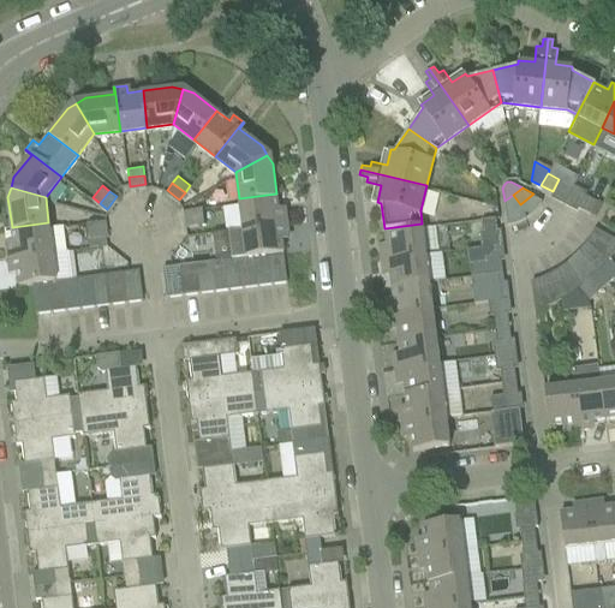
[(590,210),(596,198),(584,192),(578,204),(590,210)]
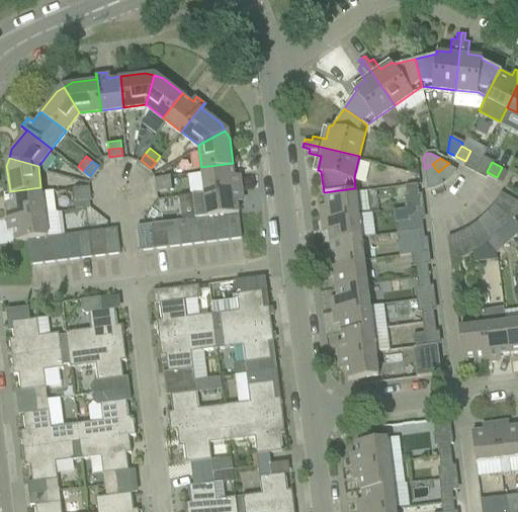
[(234,176),(233,163),(201,167),(204,190),(242,185),(240,176),(234,176)]
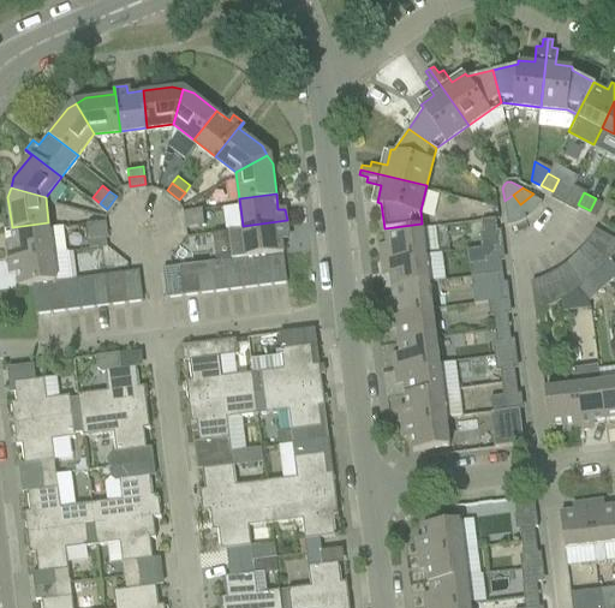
[(538,203),(542,198),(533,194),(520,204),(527,214),(531,212),(535,207),(538,203)]
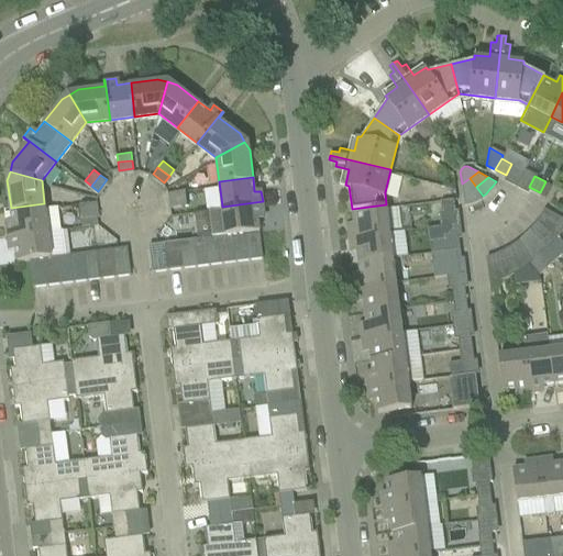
[(476,187),(470,178),(462,184),(463,195),(476,187)]
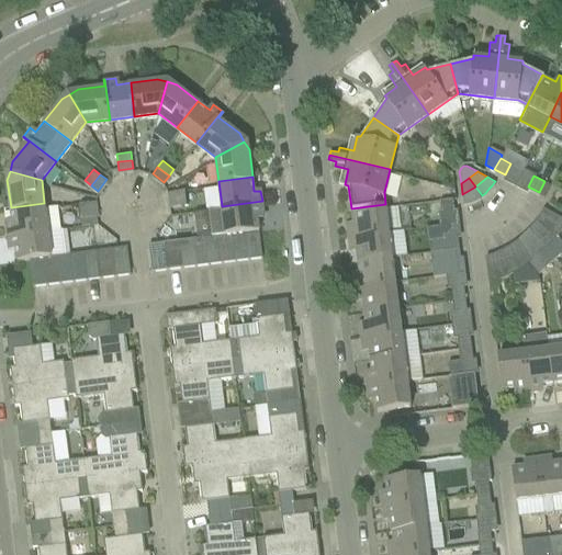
[(482,195),(475,187),(462,194),(463,203),(468,202),(476,199),(482,195)]
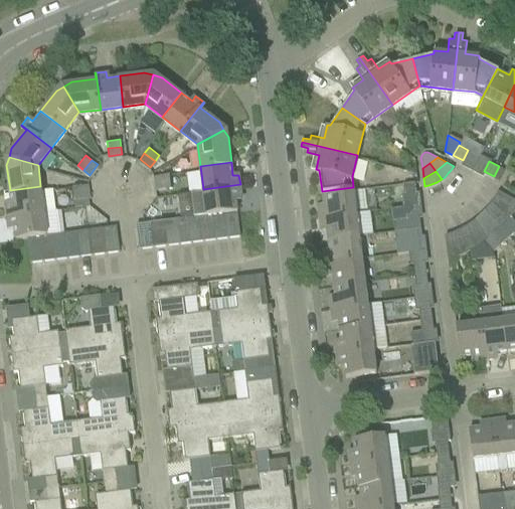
[(169,172),(161,173),(163,186),(171,185),(169,172)]
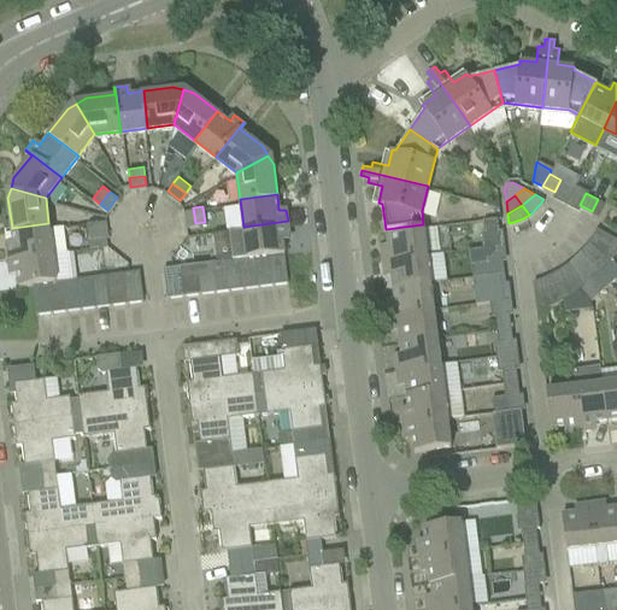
[(195,223),(193,207),(184,209),(186,224),(195,223)]
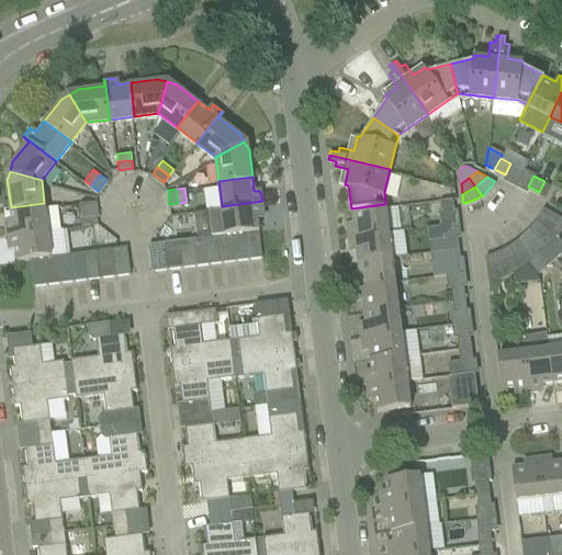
[(453,207),(452,196),(440,197),(441,208),(453,207)]
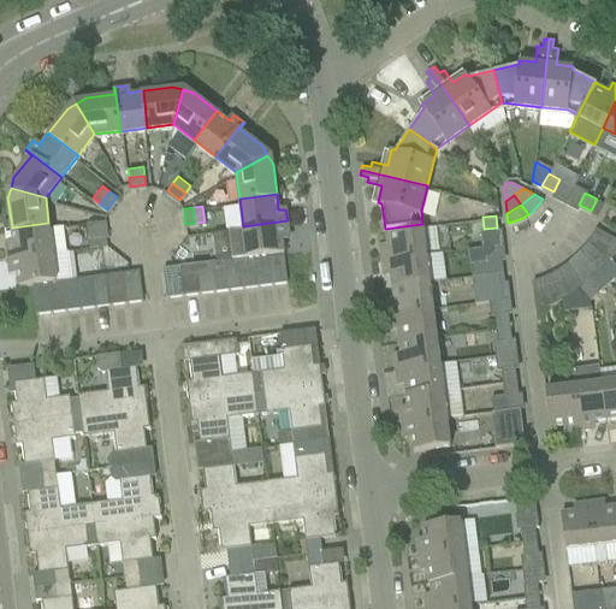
[(107,234),(105,218),(95,219),(98,235),(107,234)]
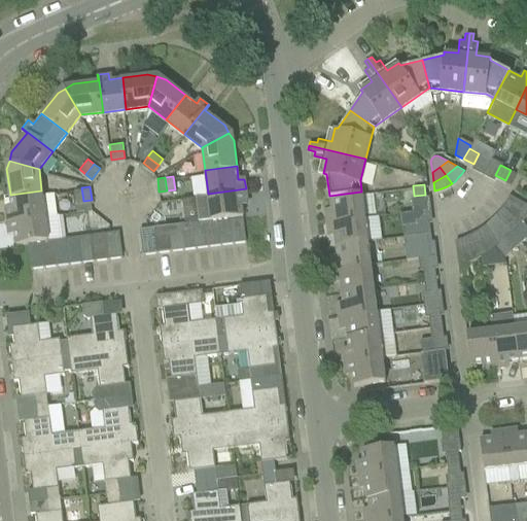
[(83,201),(81,187),(74,188),(76,202),(83,201)]
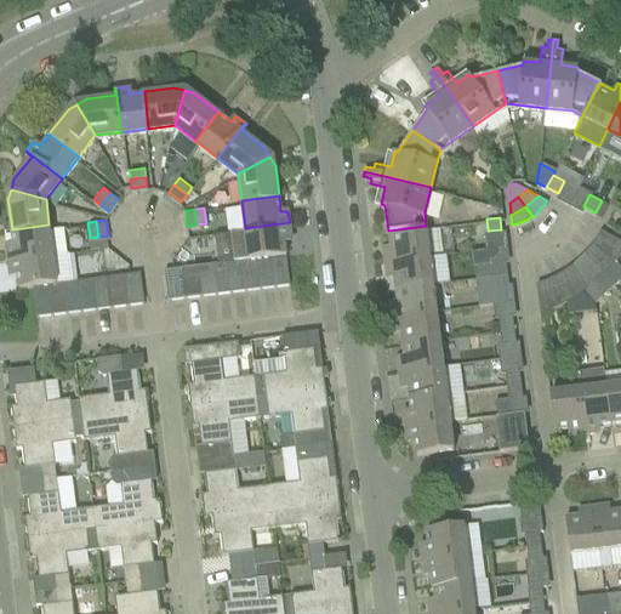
[(286,251),(284,234),(291,234),(290,222),(245,228),(231,229),(234,257),(241,257),(249,256),(256,256),(271,254),(286,251)]
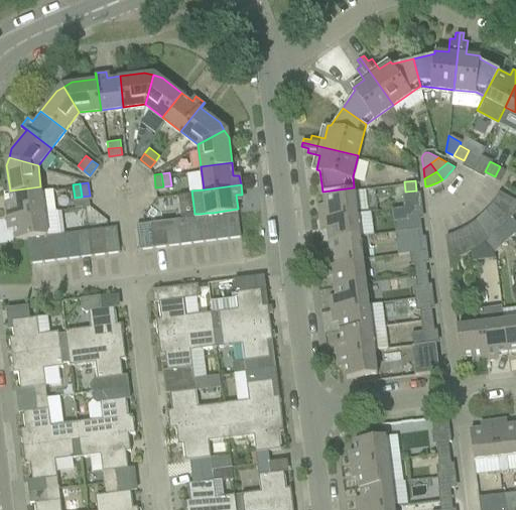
[(53,185),(40,186),(10,190),(11,204),(5,205),(6,214),(56,208),(53,185)]
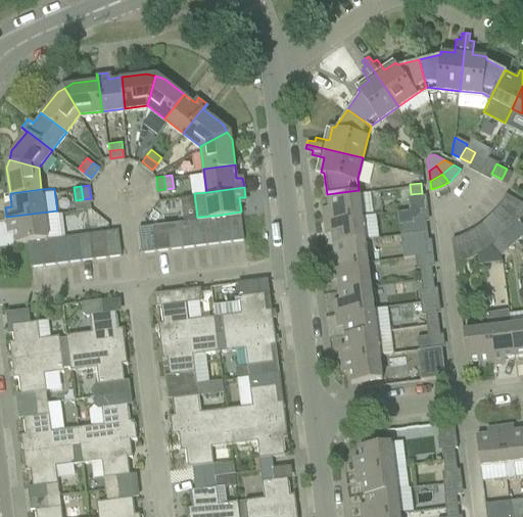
[(362,214),(359,190),(327,194),(329,207),(323,208),(324,218),(362,214)]
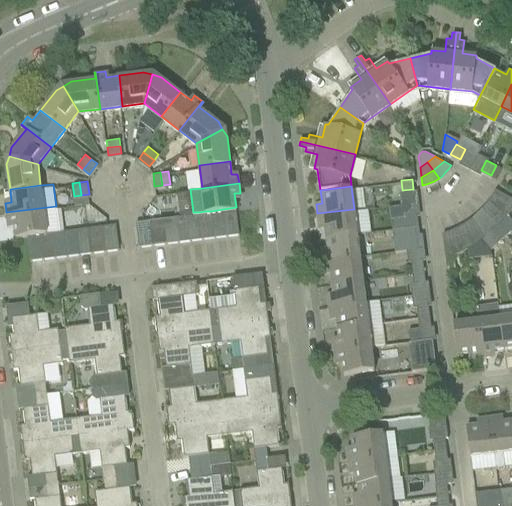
[(508,212),(511,205),(511,196),(495,187),(489,197),(508,212)]
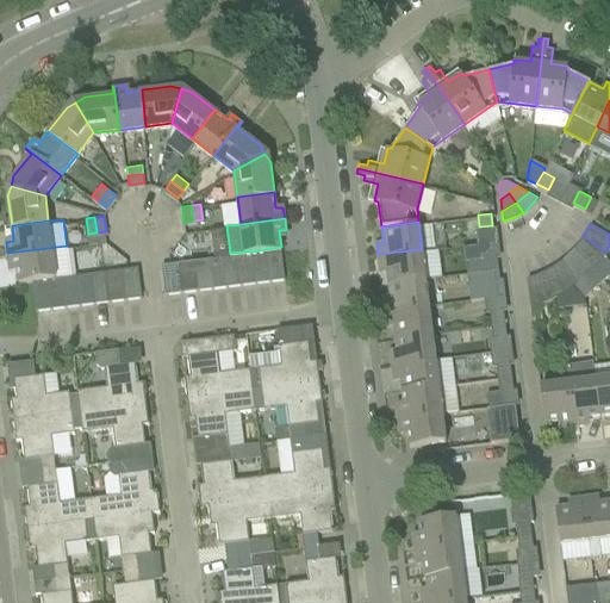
[(492,225),(479,227),(477,228),(478,242),(499,240),(497,224),(492,225)]
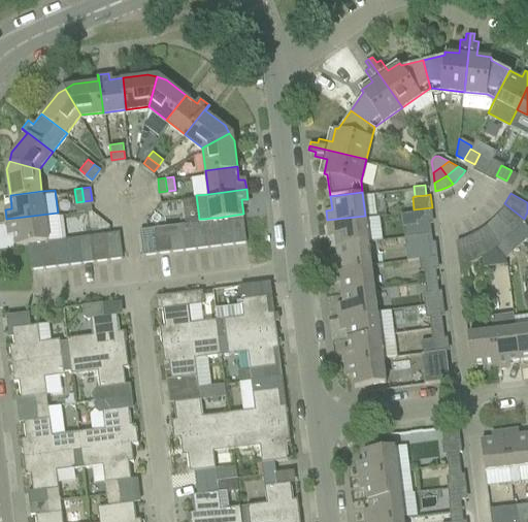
[(527,234),(527,224),(523,221),(524,219),(504,203),(496,214),(514,231),(509,234),(519,243),(527,234)]
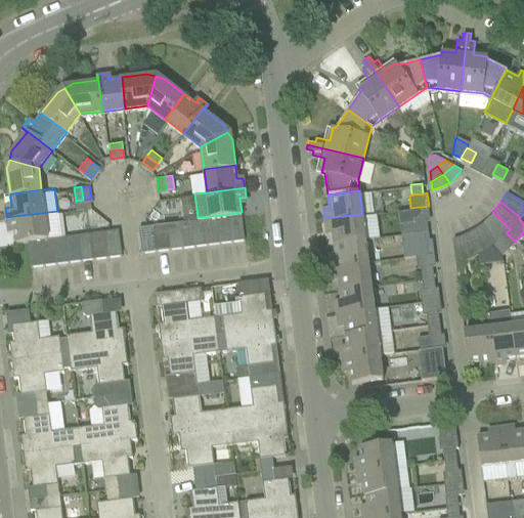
[(399,221),(426,218),(431,217),(429,206),(410,208),(398,210),(399,221)]
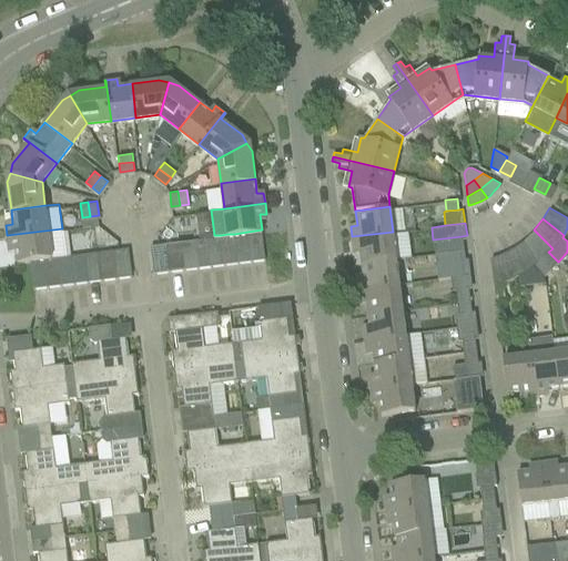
[(98,243),(119,240),(99,224),(95,224),(98,243)]
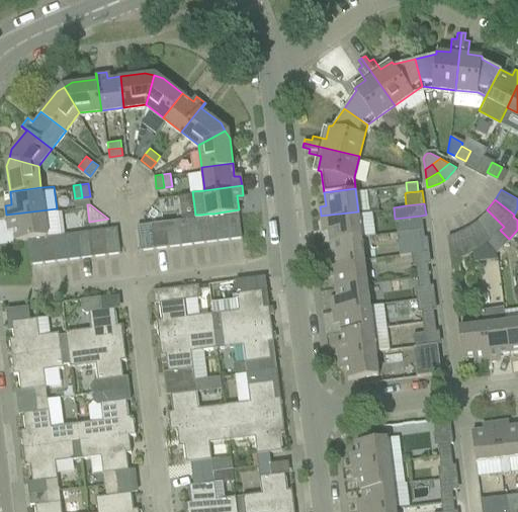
[(57,208),(44,210),(6,215),(8,225),(14,224),(15,238),(27,237),(39,235),(47,234),(53,233),(60,232),(57,208)]
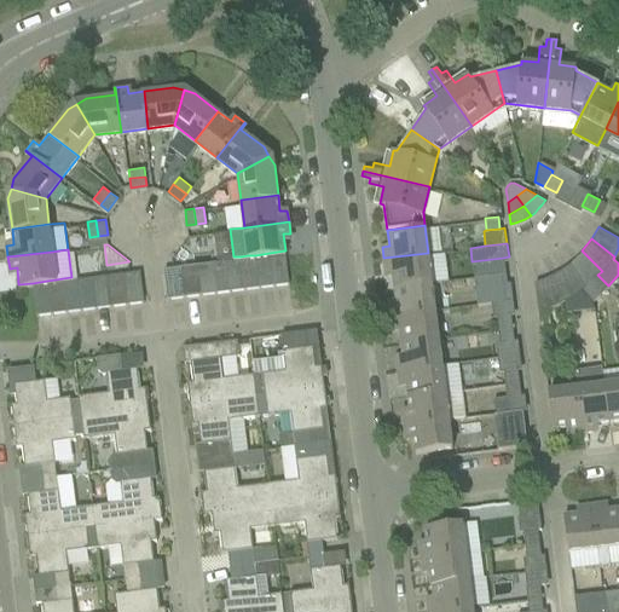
[(289,281),(285,250),(270,253),(273,283),(289,281)]
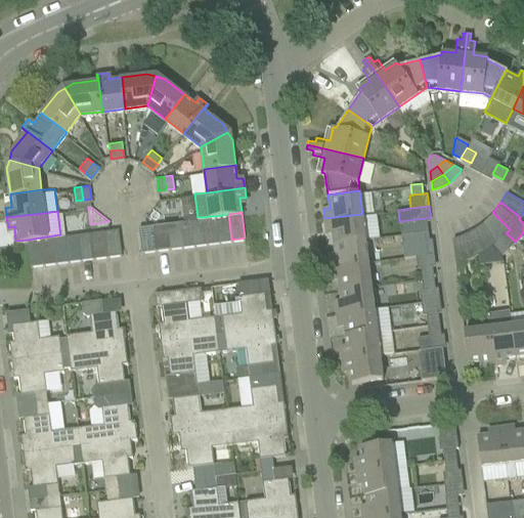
[(510,229),(492,212),(484,220),(498,240),(493,244),(501,253),(515,242),(506,232),(510,229)]
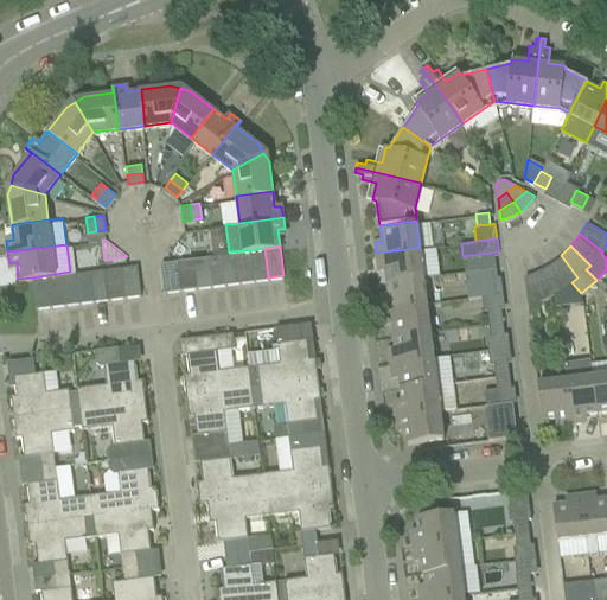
[(268,278),(264,248),(250,250),(254,279),(268,278)]
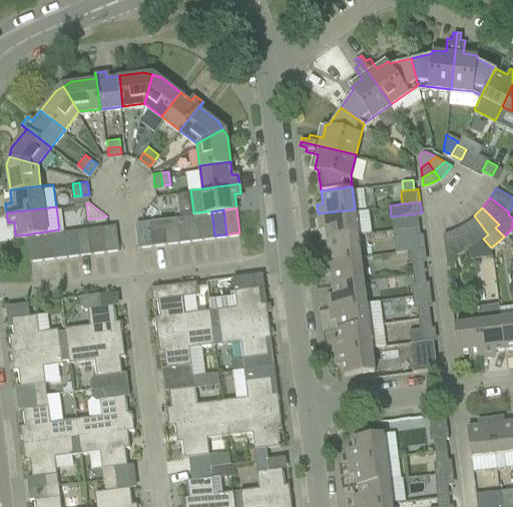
[(358,231),(355,209),(318,213),(319,223),(325,222),(327,235),(358,231)]
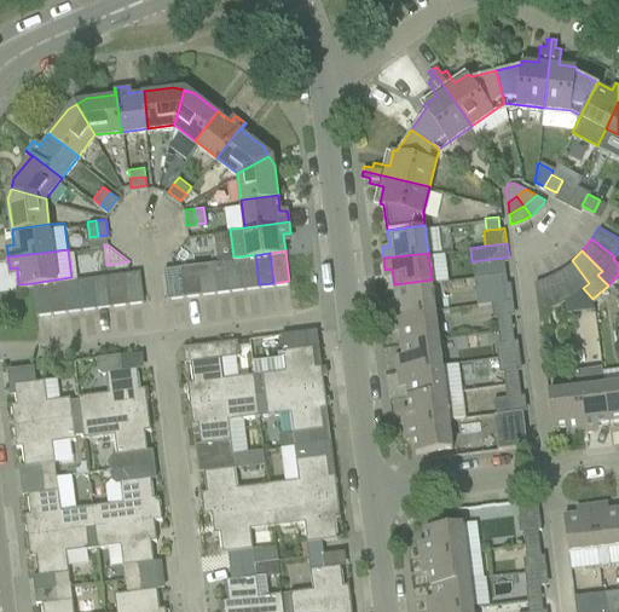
[(259,284),(255,255),(248,255),(241,257),(244,287),(259,284)]
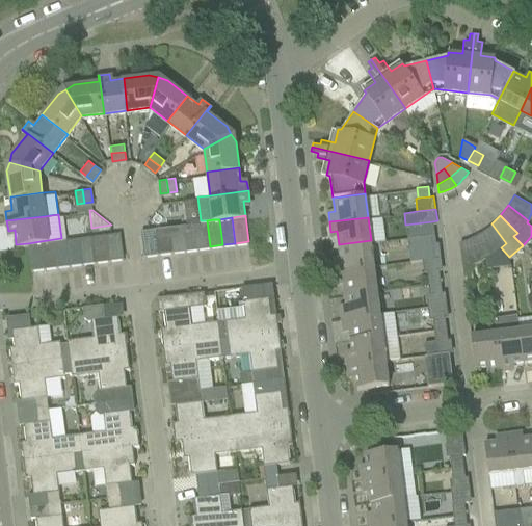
[(210,246),(207,220),(201,220),(194,221),(197,247),(210,246)]
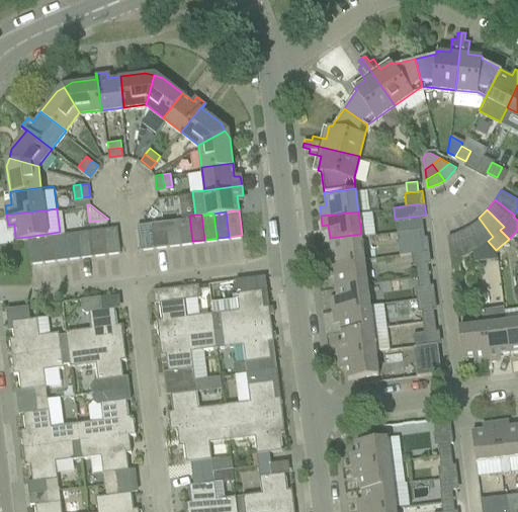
[(192,241),(189,216),(177,218),(180,243),(192,241)]
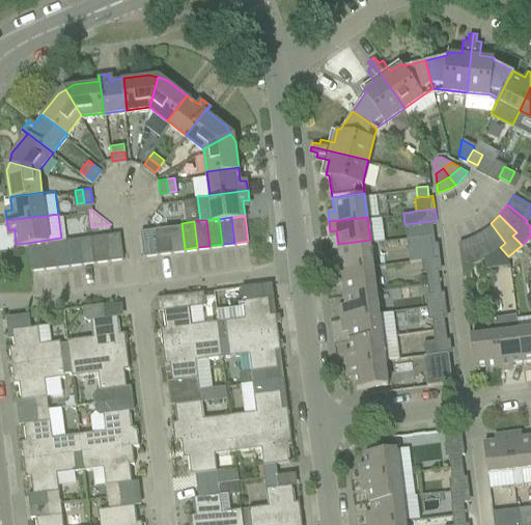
[(434,232),(431,221),(404,224),(407,236),(434,232)]
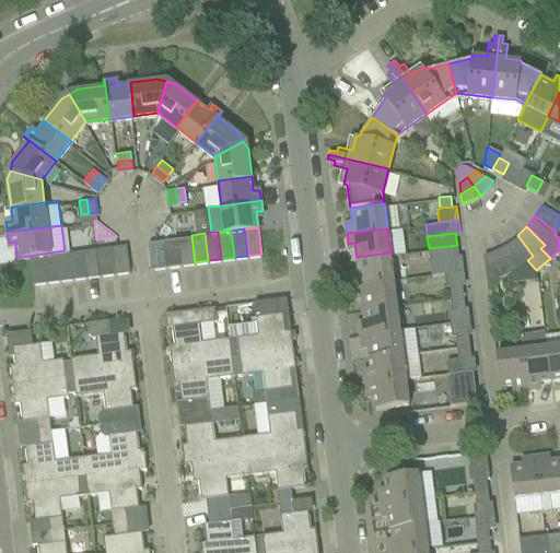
[(195,262),(191,235),(177,236),(181,263),(195,262)]
